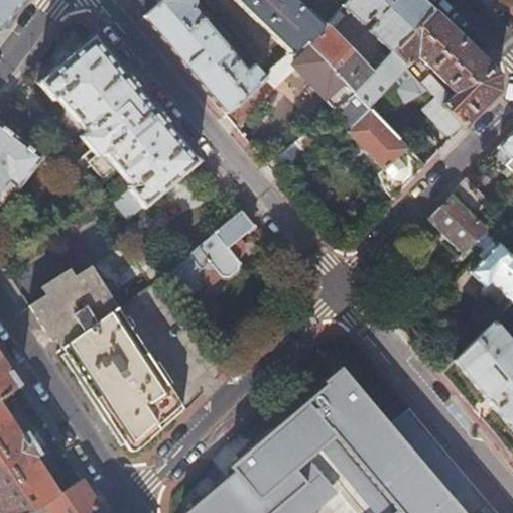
[(0,0),(0,26),(20,0),(0,0)]
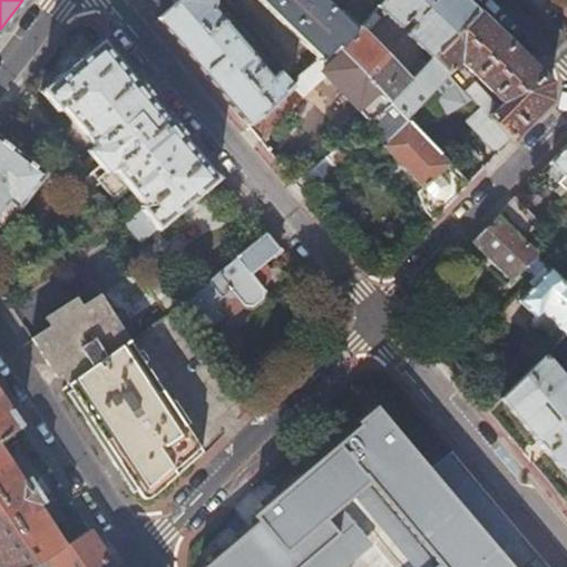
[(147,0),(251,123),(279,101),(295,84),(281,68),(273,75),(214,6),(217,2),(217,0),(147,0)]
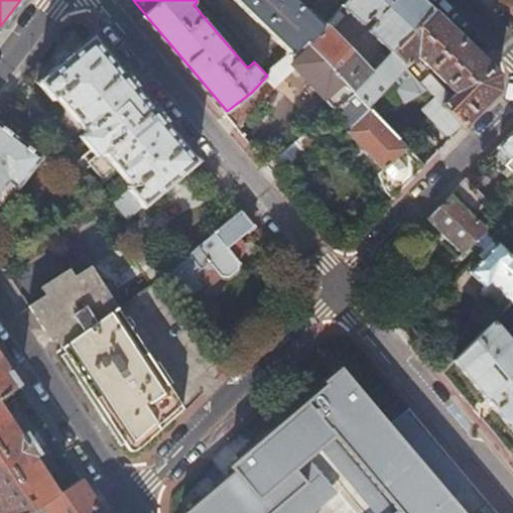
[(307,38),(311,42),(327,24),(310,9),(309,11),(298,0),(238,0),(289,51),(292,53),(307,38)]
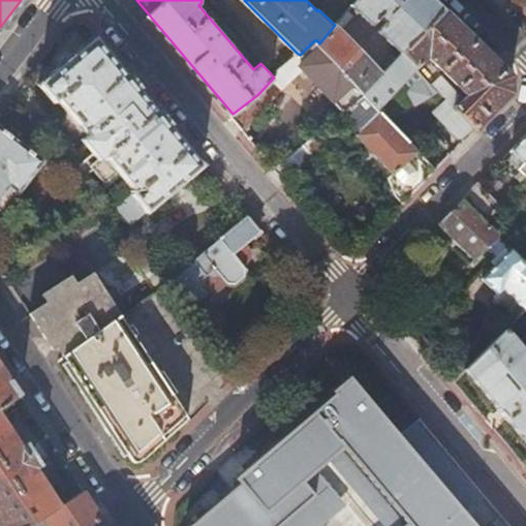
[(380,30),(403,53),(405,51),(445,9),(435,0),(357,0),(353,4),(375,25),(383,16),(390,21),(380,30)]
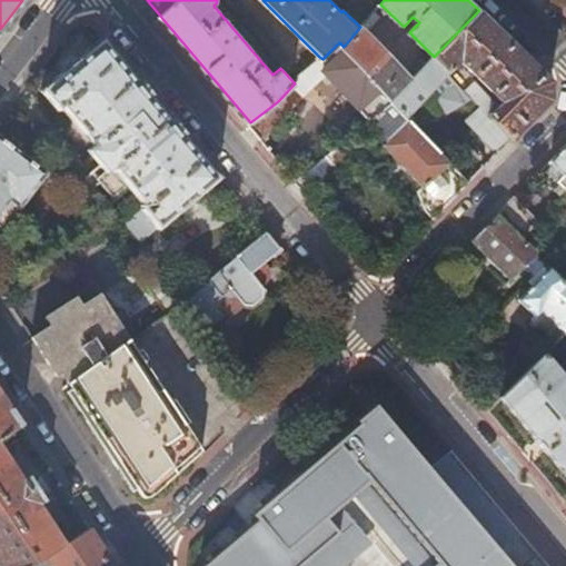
[(476,80),(467,88),(492,113),(513,137),(552,97),(552,80),(479,10),(436,55),(452,71),(464,59),(506,100),(497,108),(494,103),(497,100),(476,80)]
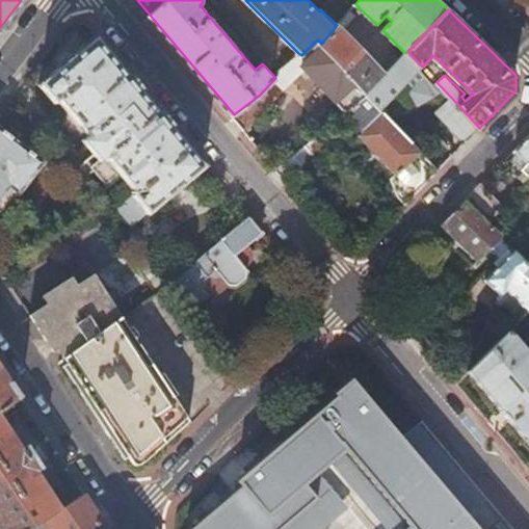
[(321,44),(367,93),(387,73),(338,24),(337,25),(321,44)]
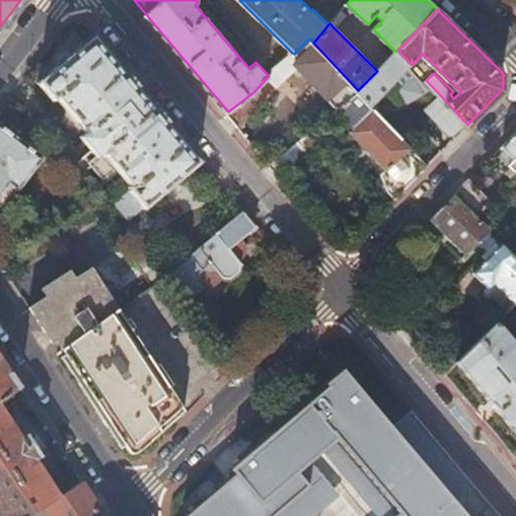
[(131,218),(202,159),(95,32),(41,80),(56,98),(60,96),(89,130),(84,135),(98,153),(92,159),(74,138),(57,151),(78,179),(95,165),(106,178),(121,167),(135,185),(117,200),(131,218)]
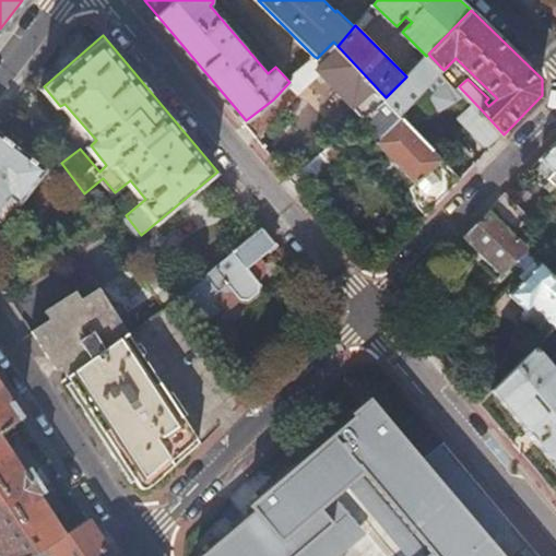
[(362,118),(364,116),(386,97),(338,46),(333,42),(317,58),(314,56),(311,58),(324,72),(355,105),(352,108),(362,118)]
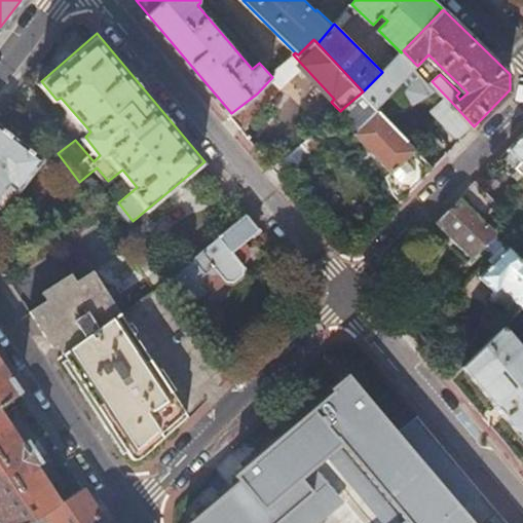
[(363,91),(378,108),(419,68),(417,66),(403,50),(401,52),(382,72),(363,91)]
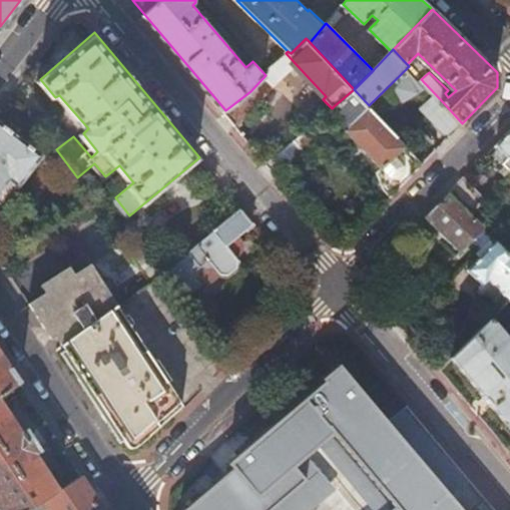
[(277,87),(298,66),(286,53),(274,64),(273,68),(266,75),(277,87)]
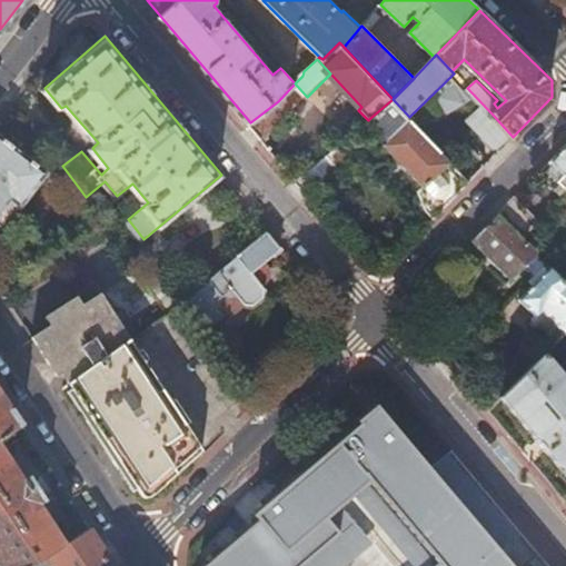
[(386,144),(444,207),(469,180),(409,117),(393,99),(370,118),(390,139),(386,144)]
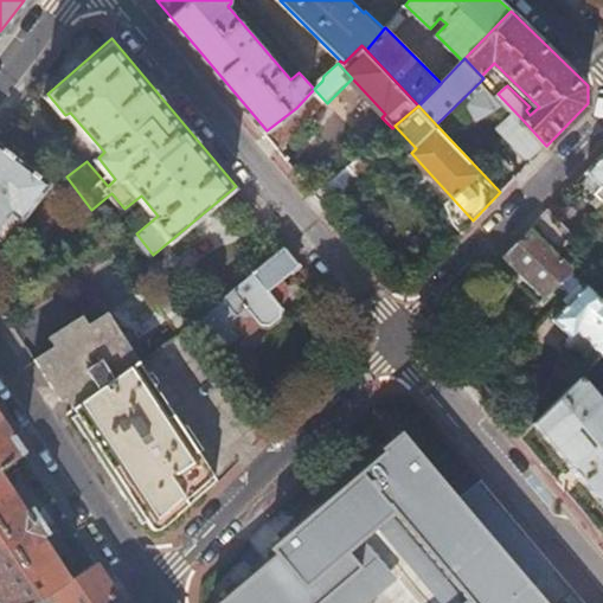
[(267,130),(281,148),(309,122),(296,108),(267,130)]
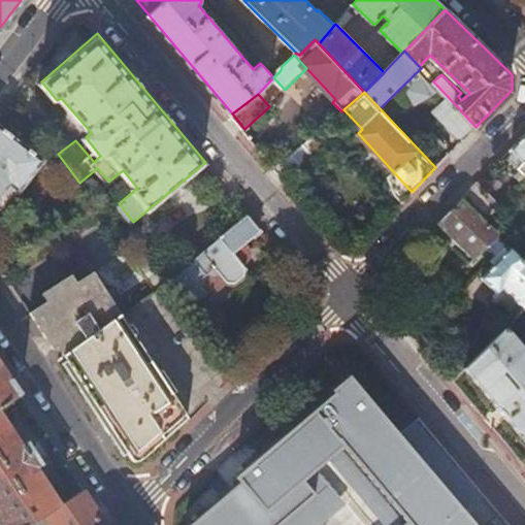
[(444,118),(463,139),(476,127),(456,105),(444,118)]
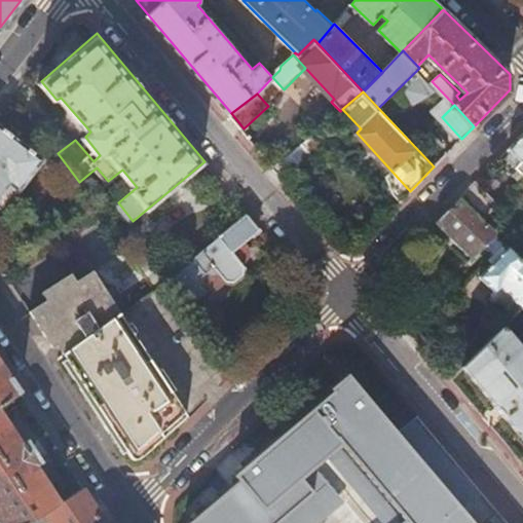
[(45,158),(0,122),(0,204),(5,209),(19,188),(21,189),(45,158)]
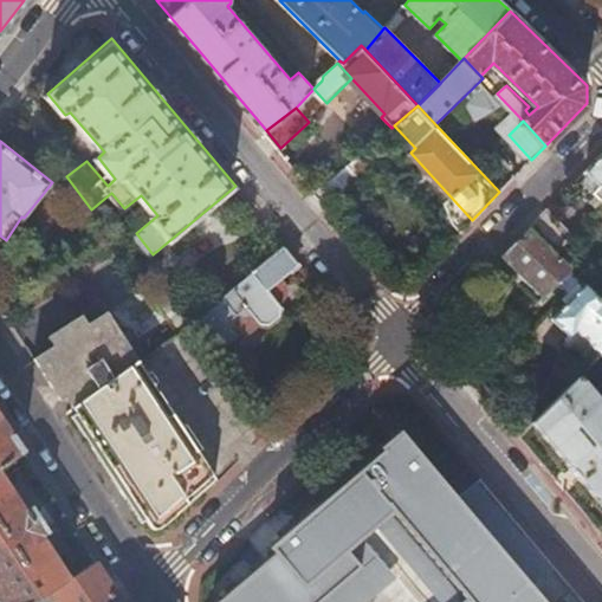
[(317,191),(329,205),(387,156),(375,142),(317,191)]
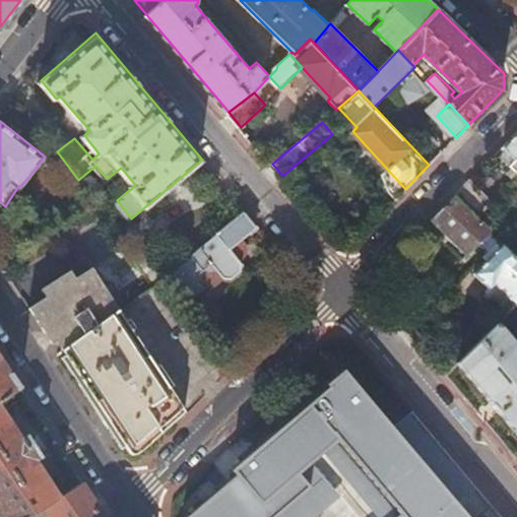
[(516,132),(505,145),(516,155),(516,159),(511,165),(516,169),(516,132)]
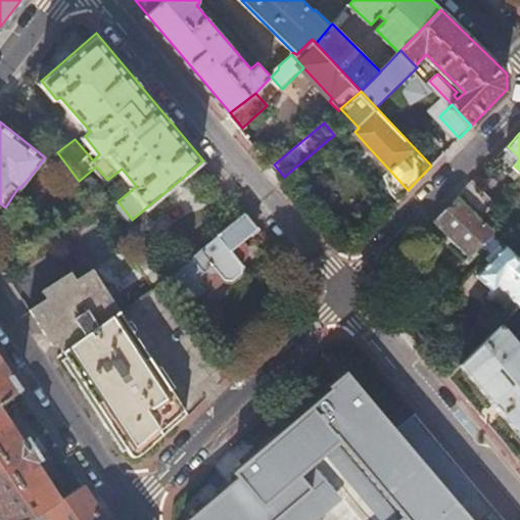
[(498,202),(475,181),(463,192),(485,214),(498,202)]
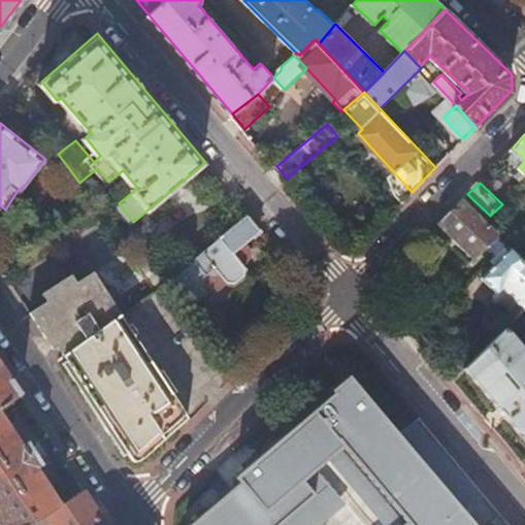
[(507,243),(485,222),(462,199),(441,221),(476,254),(487,242),(497,253),(507,243)]
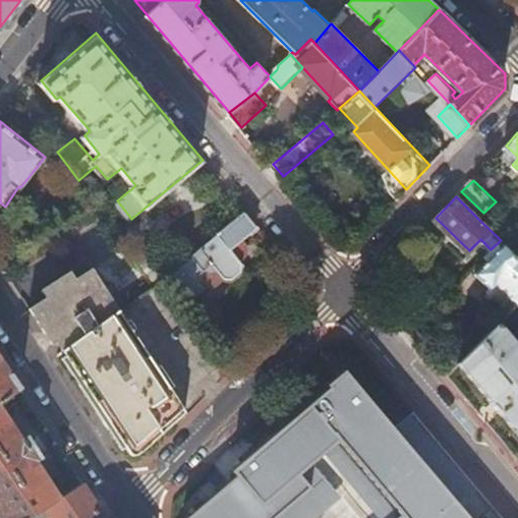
[(259,226),(245,210),(180,265),(168,275),(176,283),(182,279),(187,285),(198,276),(205,283),(215,284),(224,276),(232,276),(243,267),(244,260),(241,256),(246,252),(247,244),(242,239),(259,226)]
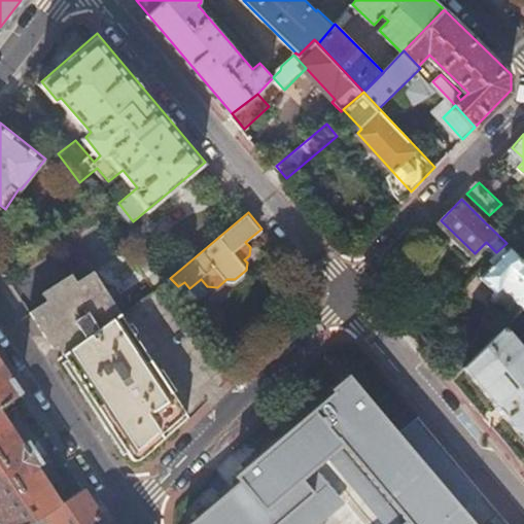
[(523,259),(516,252),(512,247),(482,275),(519,311),(523,306),(523,259)]
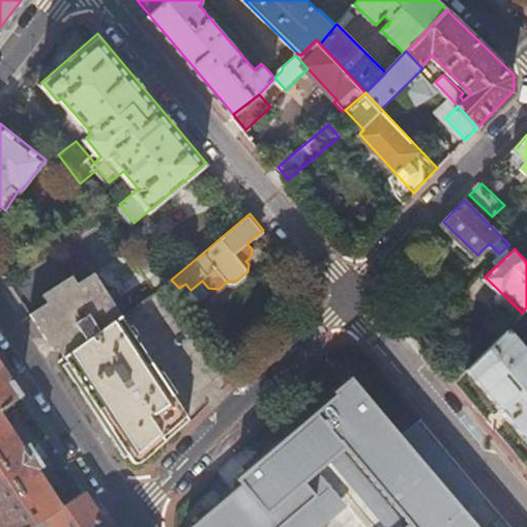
[(66,355),(118,318),(112,309),(116,305),(118,304),(96,271),(79,283),(74,275),(45,293),(50,301),(32,313),(56,349),(60,346),(66,355)]
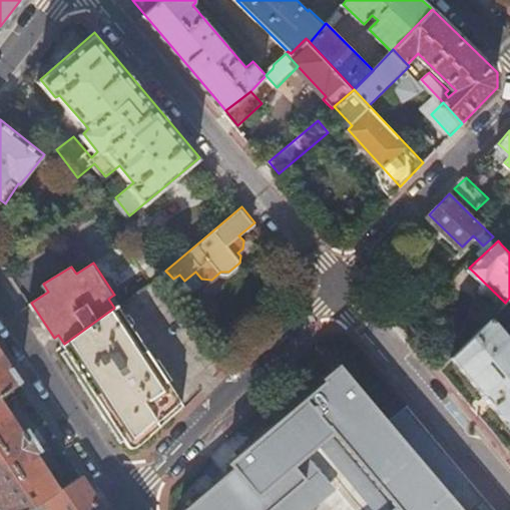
[(114,308),(118,304),(112,296),(108,299),(114,308)]
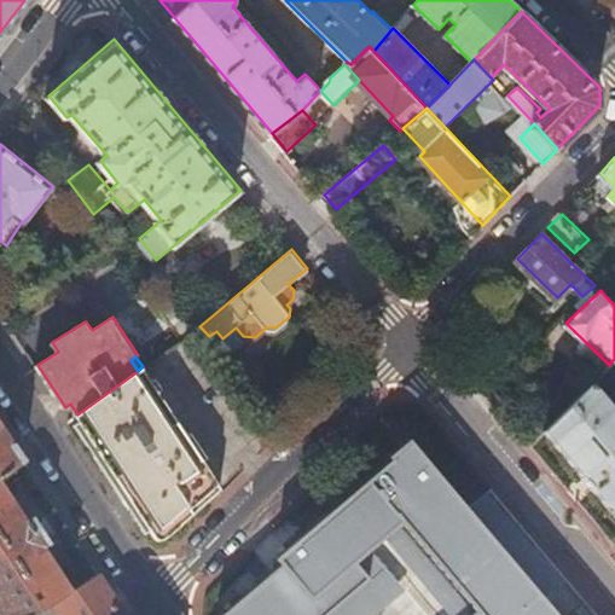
[(222,487),(143,366),(138,371),(77,415),(155,535),(157,538),(160,539),(162,539),(166,537),(222,487)]
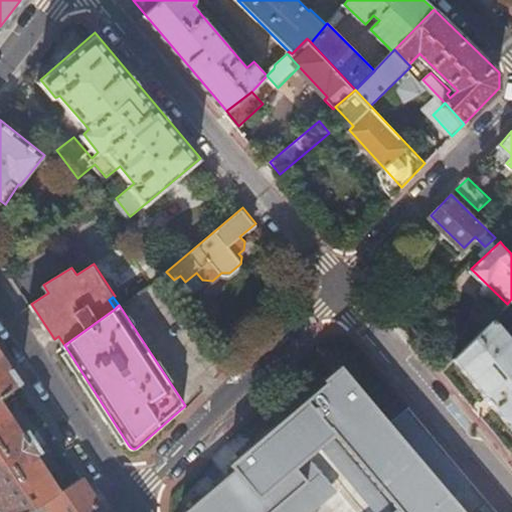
[(511,341),(492,319),(455,357),(511,425),(511,341)]
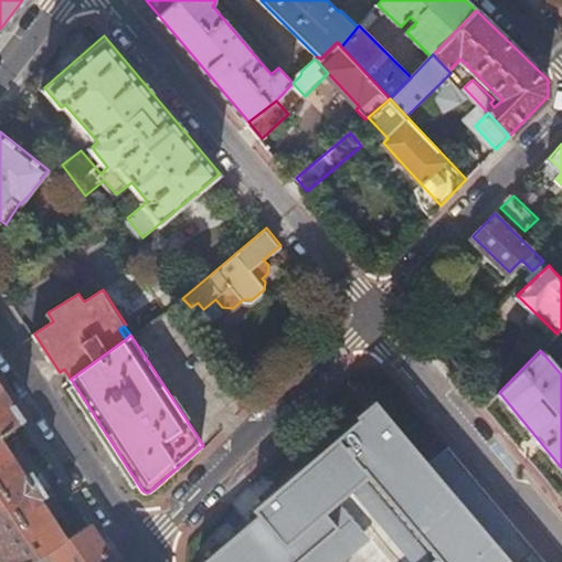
[(0,434),(24,419),(0,381),(0,434)]
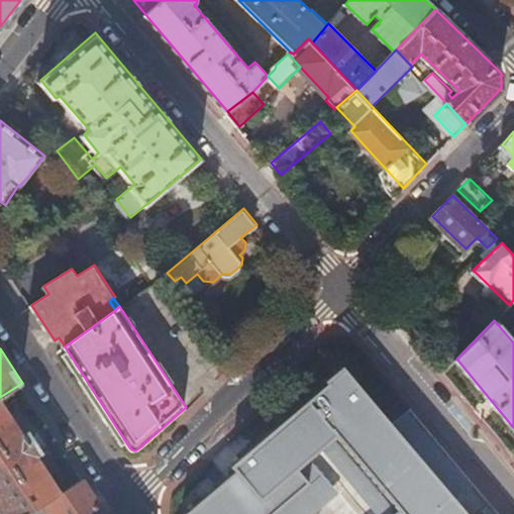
[(469,513),(454,497),(452,494),(458,489),(450,479),(444,485),(430,469),(446,455),(406,408),(391,421),(342,364),(324,379),(326,381),(231,465),(235,470),(185,513),(186,513),(296,513),(335,482),(335,483),(336,482),(314,455),(326,445),(340,434),(341,433),(403,508),(395,513),(469,513)]
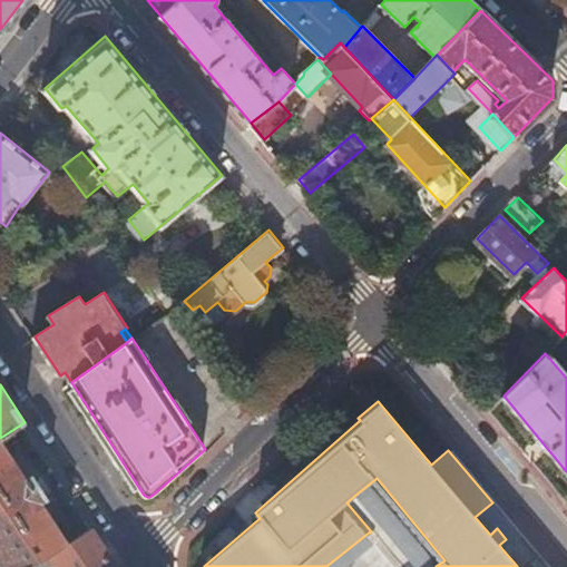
[(0,566),(27,566),(67,540),(40,501),(45,499),(45,496),(31,476),(29,475),(25,478),(0,439),(0,566)]
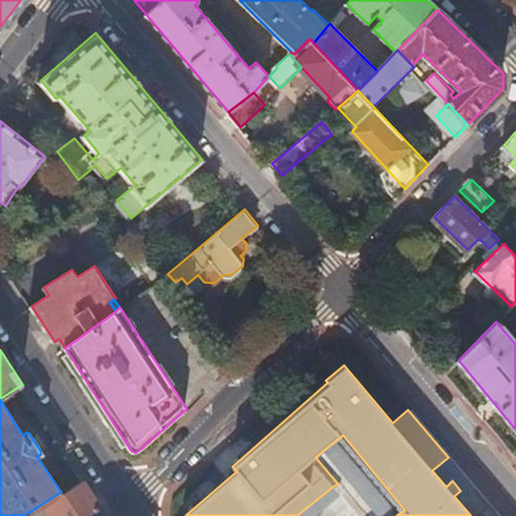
[(342,436),(327,447),(384,515),(385,515),(398,506),(342,436)]
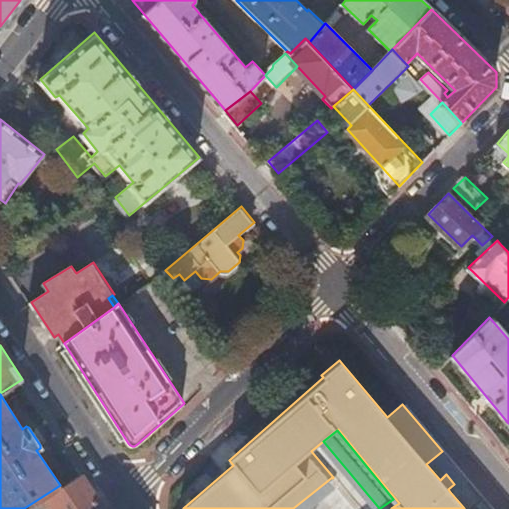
[(448,489),(450,492),(466,478),(442,451),(426,464),(440,480),(446,474),(454,484),(448,489)]
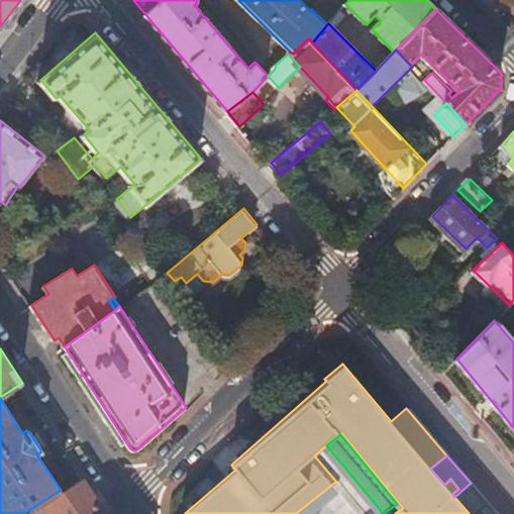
[(107,513),(83,476),(61,490),(24,513),(107,513)]
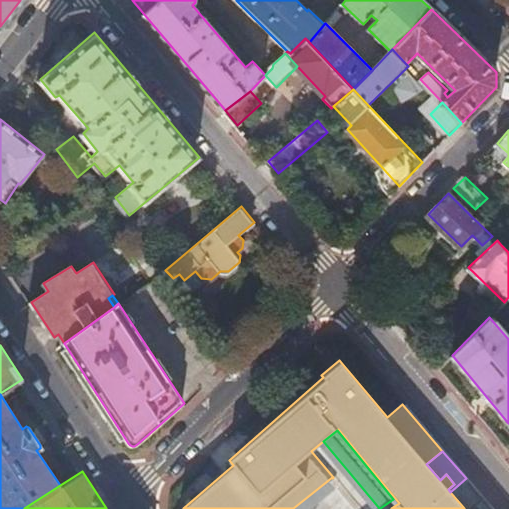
[(310,508),(339,484),(333,477),(332,478),(332,477),(293,508),(310,508)]
